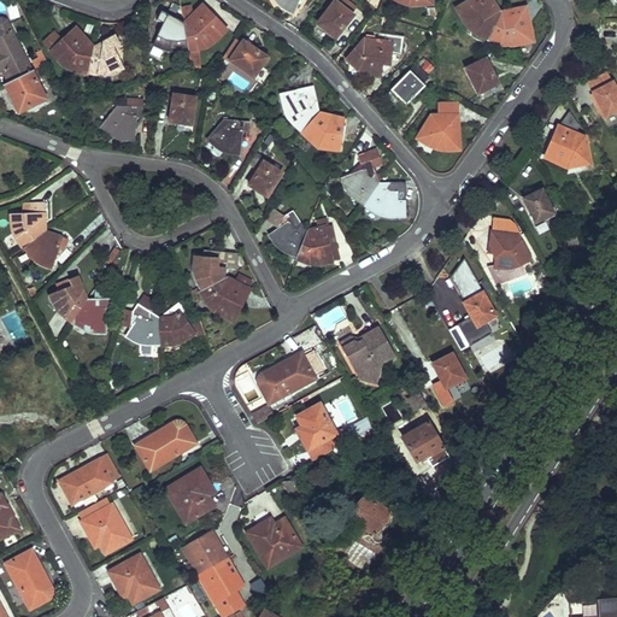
[(275,0),(277,1),(281,5),(283,6),(286,7),(286,10),(294,13),(299,0),(275,0)]
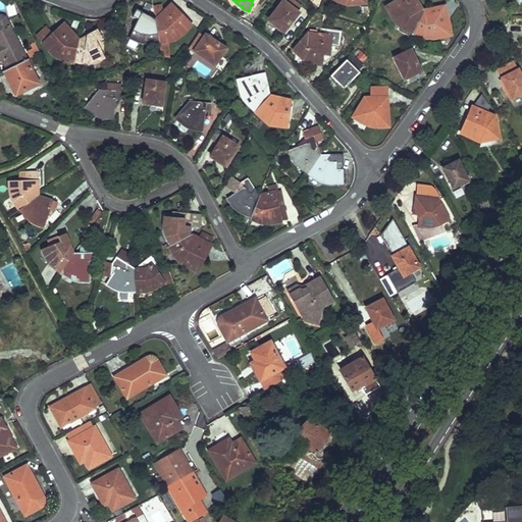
[(408,32),(414,34),(423,11),(419,5),(420,5),(416,0),(397,0),(386,7),(397,21),(405,28),(408,30),(408,32)]
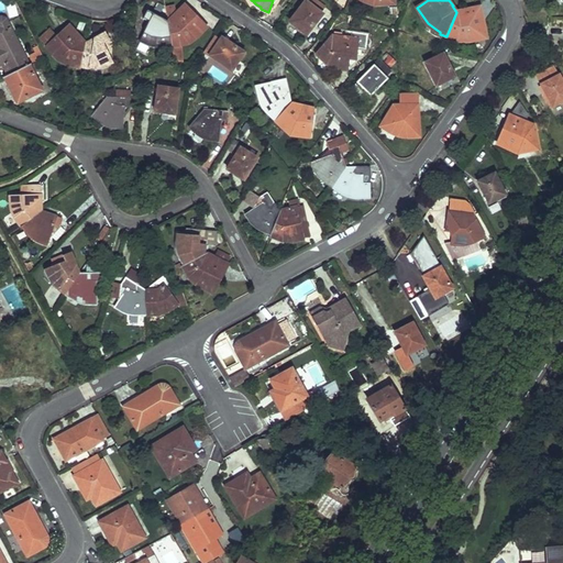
[(290,22),(307,33),(321,14),(306,2),(290,22)]
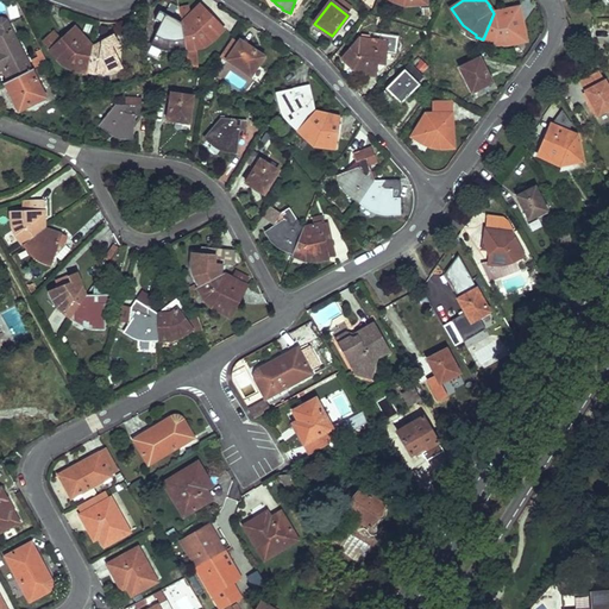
[(176,22),(176,8),(167,4),(161,11),(159,11),(155,20),(162,24),(151,44),(158,48),(165,50),(171,50),(176,49),(176,51),(184,49),(182,24),(176,22)]
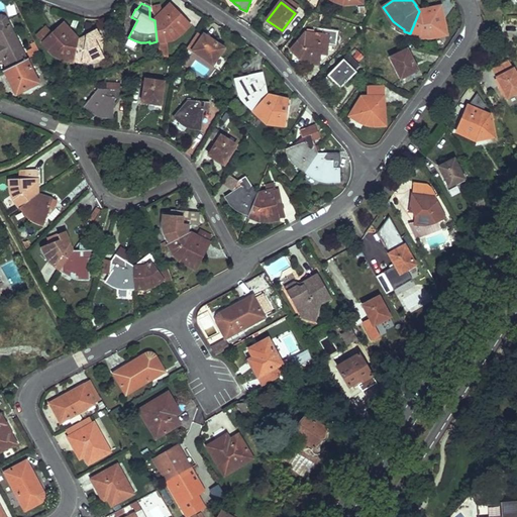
[(162,6),(152,8),(154,20),(157,41),(165,40),(165,39),(173,37),(176,35),(180,32),(189,23),(171,4),(163,11),(162,6)]
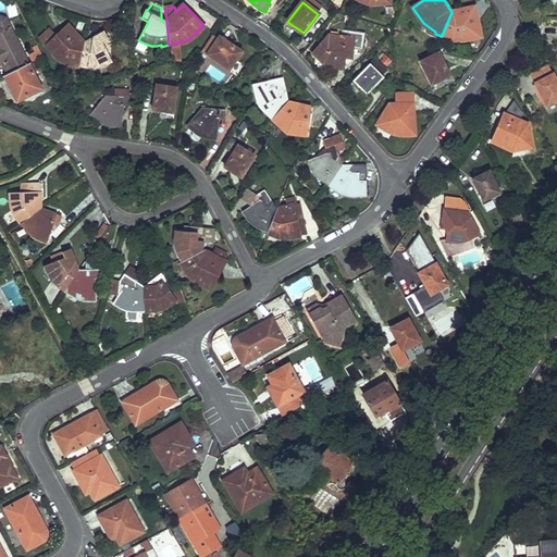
[(442,36),(450,39),(450,38),(458,40),(481,37),(475,7),(459,10),(459,11),(452,12),(442,36)]
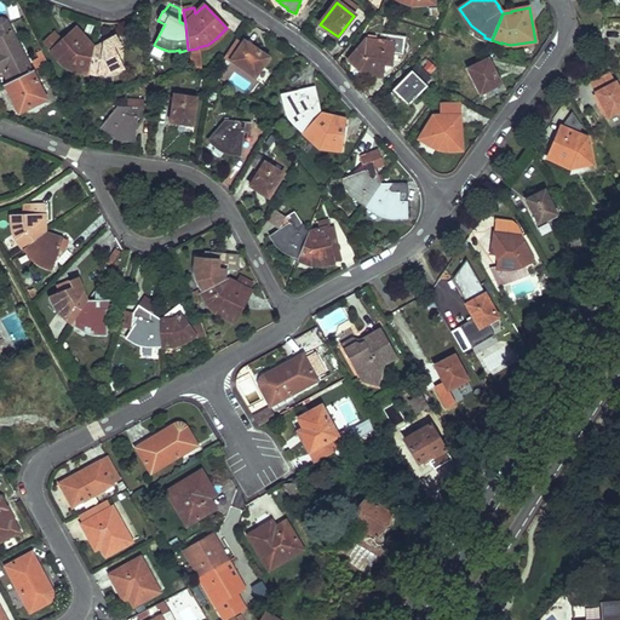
[(32,72),(6,23),(6,22),(5,22),(5,21),(4,21),(3,19),(0,19),(0,69),(1,69),(7,82),(32,72)]
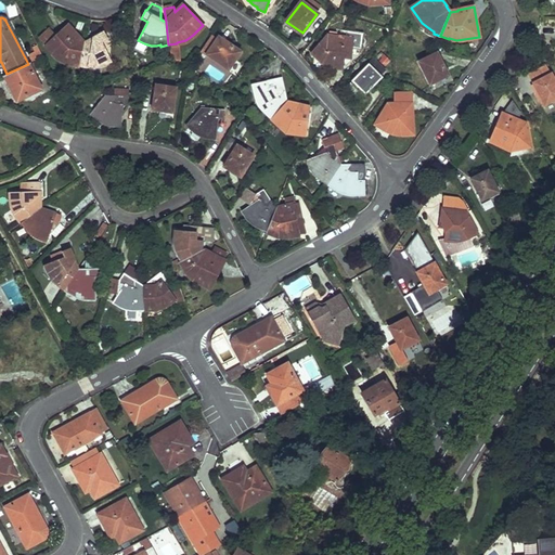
[(80,67),(85,43),(79,38),(79,37),(68,25),(47,47),(60,60),(62,62),(65,63),(73,64),(73,65),(80,67)]
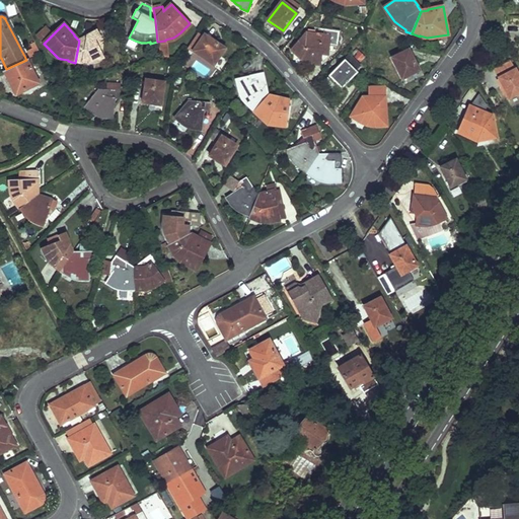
[(102,60),(104,59),(95,39),(101,35),(98,29),(86,35),(86,38),(79,41),(75,63),(82,64),(83,63),(85,63),(88,64),(91,64),(93,63),(97,62),(100,61),(102,60)]
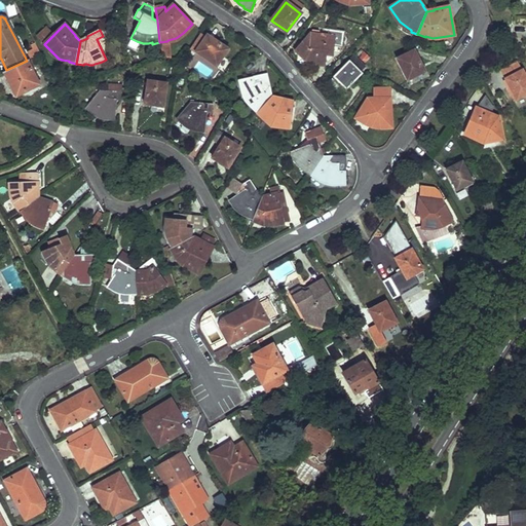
[(342,47),(343,39),(344,32),(330,30),(329,36),(325,35),(325,34),(322,34),(322,35),(317,34),(317,35),(310,34),(296,50),(302,55),(303,54),(310,60),(314,63),(318,65),(324,65),(326,44),(342,47)]
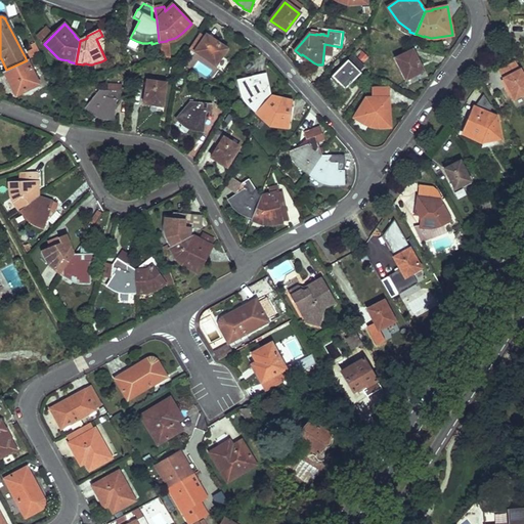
[(226,49),(207,36),(206,39),(200,35),(189,49),(195,53),(198,51),(216,64),(226,49)]
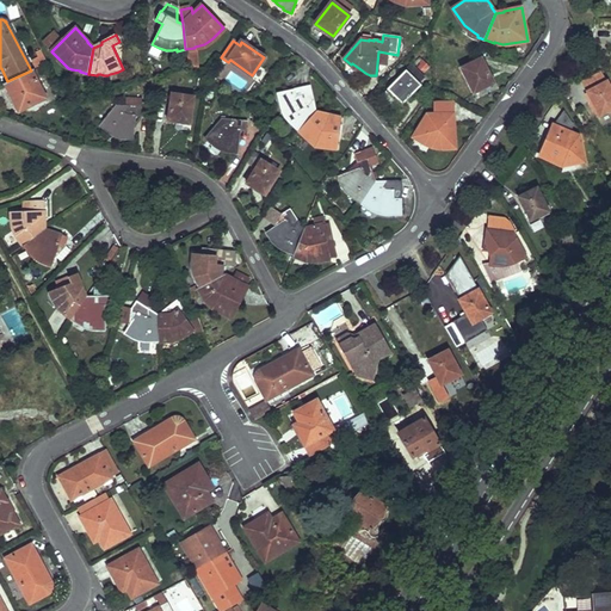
[(474,92),(493,82),(482,59),(462,68),(474,92)]
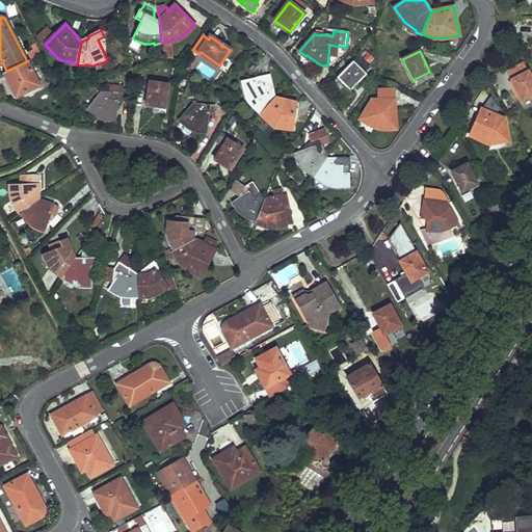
[(353,61),(337,77),(344,85),(349,90),(366,74),(365,72),(369,67),(369,65),(374,60),(369,55),(363,60),(358,56),(353,61)]
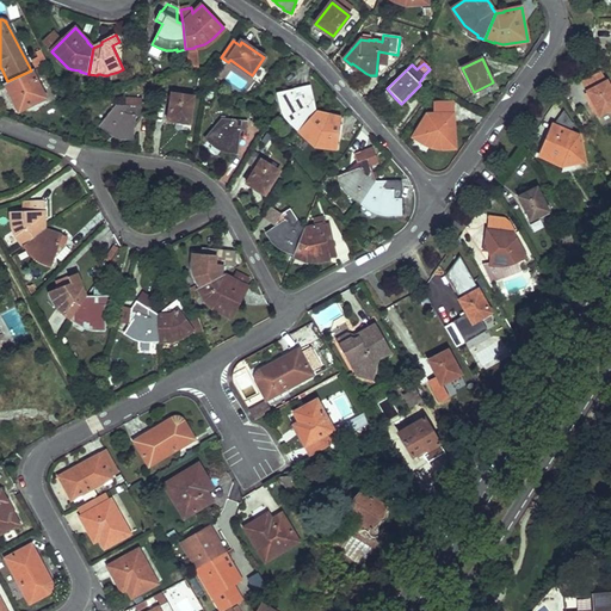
[(31,71),(7,81),(4,84),(19,112),(45,98),(31,71)]
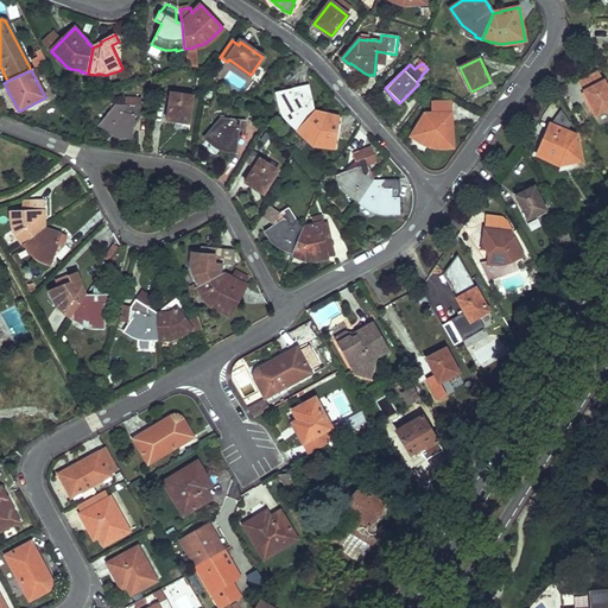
[(597,114),(607,108),(607,89),(599,73),(581,82),(597,114)]
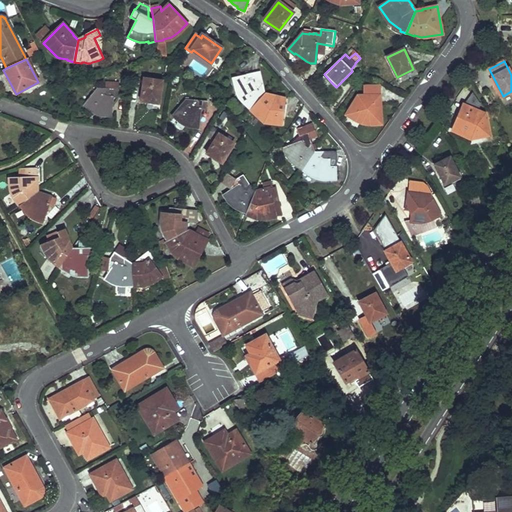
[(244,106),(248,110),(265,93),(263,85),(260,71),(232,77),(235,89),(238,96),(239,99),(245,105),(244,106)]
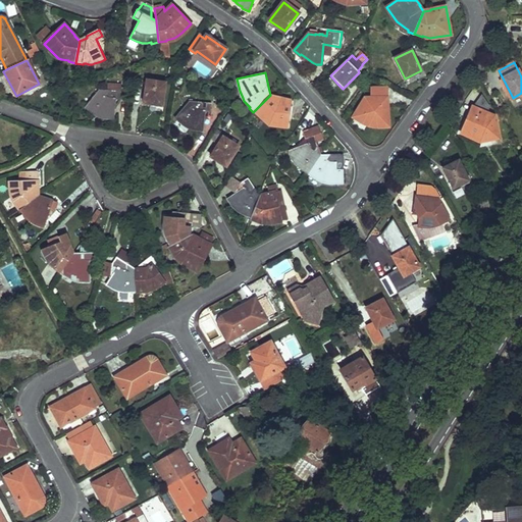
[(332,88),(337,84),(330,75),(326,81),(332,88)]
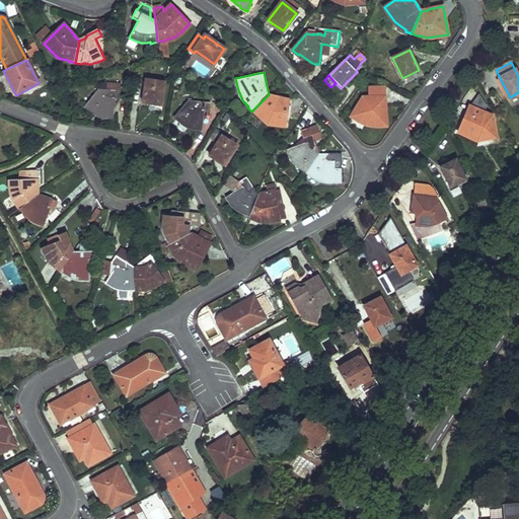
[(143,101),(161,104),(164,82),(146,80),(143,101)]
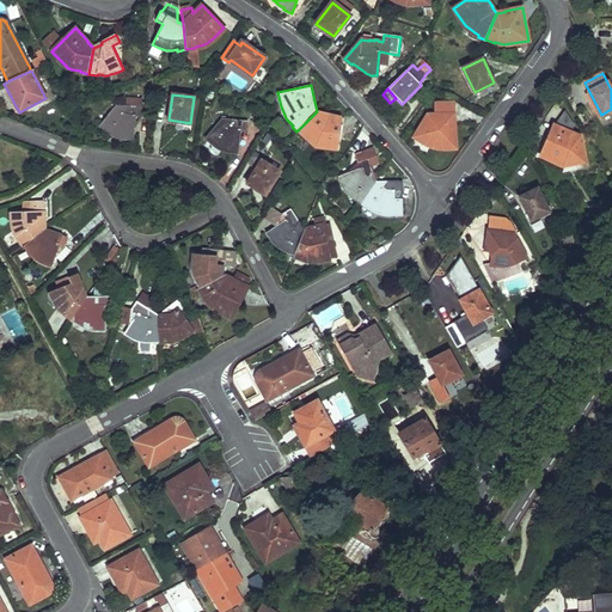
[(562,99),(551,116),(558,121),(565,111),(569,105),(562,99)]
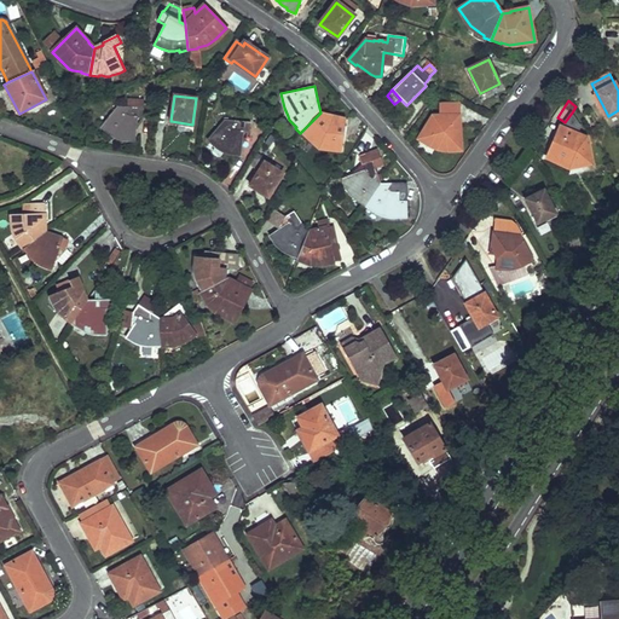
[(440,149),(443,149),(445,150),(455,151),(453,126),(460,126),(458,104),(440,104),(440,116),(433,116),(418,138),(434,148),(440,149)]
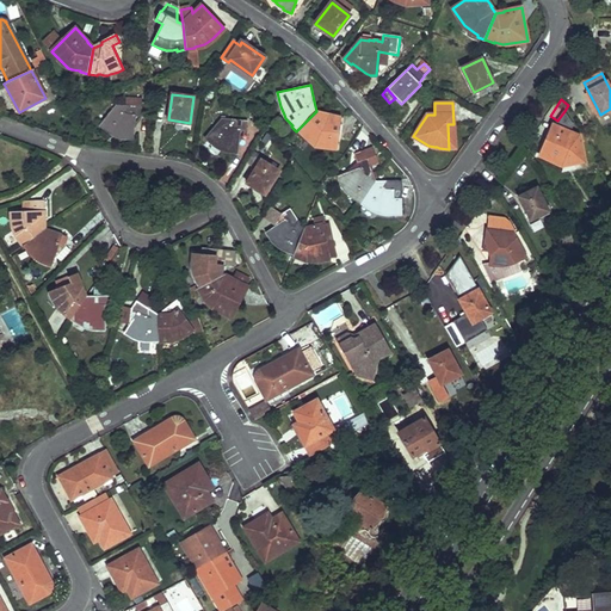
[(125,106),(121,106),(116,105),(100,127),(107,133),(109,131),(111,134),(116,136),(121,137),(133,140),(135,116),(141,117),(142,107),(125,105),(125,106)]
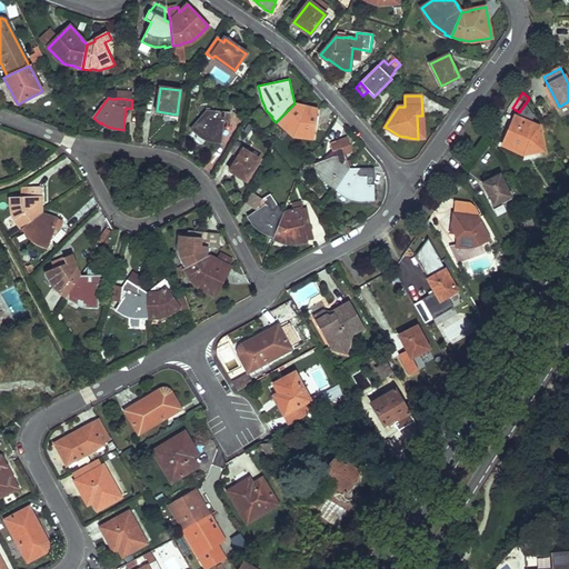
[(276,122),(282,129),(283,128),(292,135),(296,137),(299,138),(312,139),(318,108),(303,105),(302,106),(295,103),(276,122)]
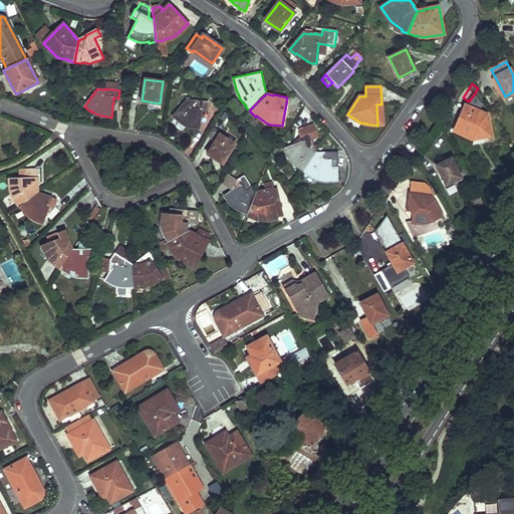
[(477,137),(479,137),(482,137),(483,137),(491,136),(486,113),(480,110),(483,104),(475,93),(469,101),(462,111),(455,130),(469,137),(473,137),(477,137)]
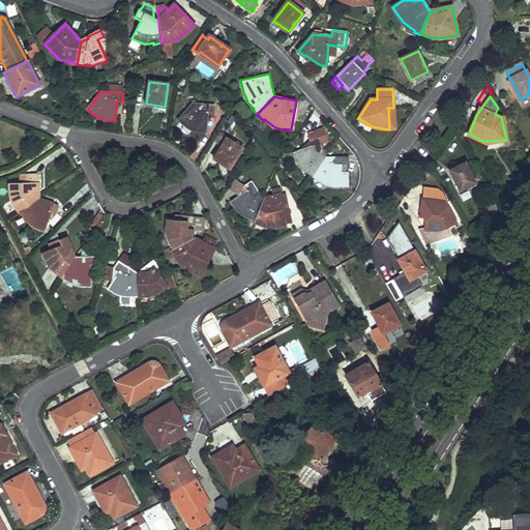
[(181,123),(186,126),(192,129),(196,130),(198,130),(198,133),(206,134),(208,112),(214,113),(214,106),(201,104),(201,105),(192,104),(178,120),(181,123)]
